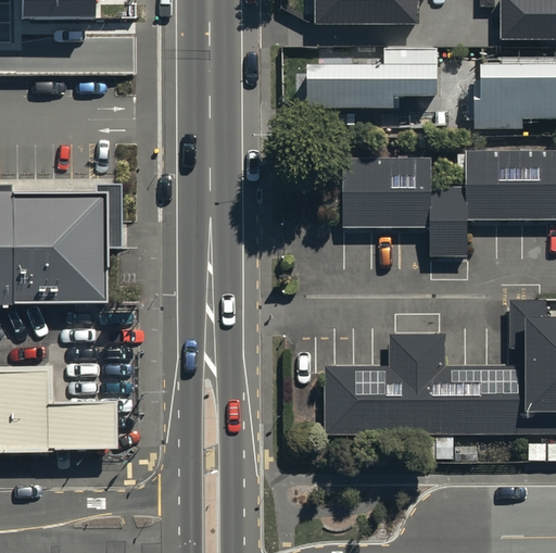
[(87,0),(16,0),(17,20),(88,19),(87,0)]
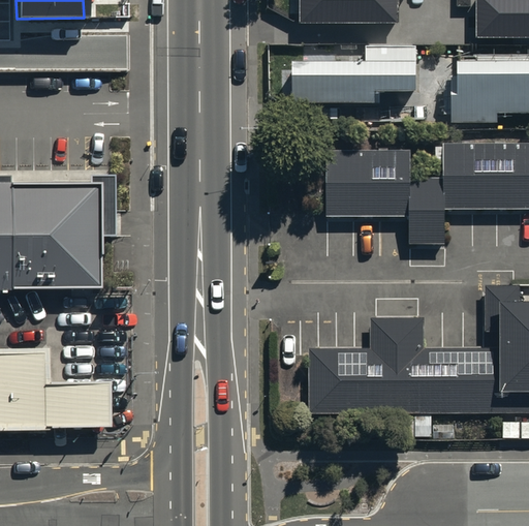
[(394,25),(394,0),(299,0),(299,25),(394,25)]
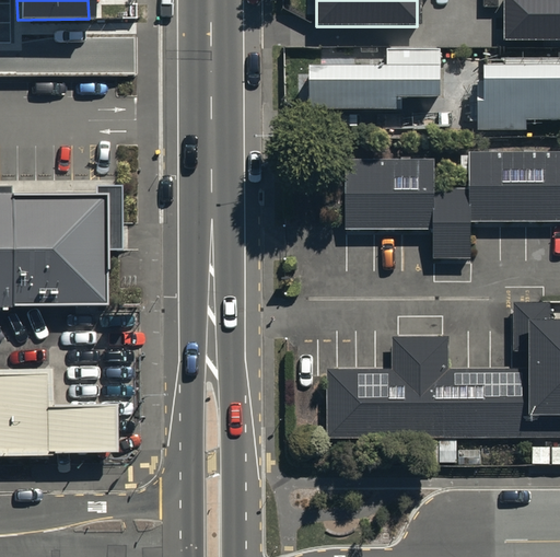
[(559,0),(501,0),(502,42),(559,41),(559,0)]
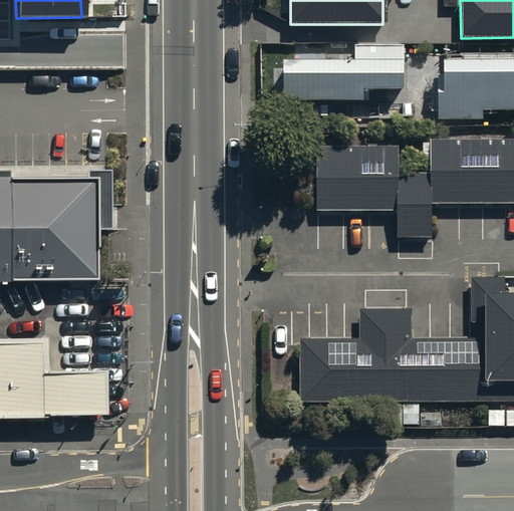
[(283,55),(283,99),(363,99),(363,85),(403,85),(403,47),(354,47),(354,56),(283,55)]
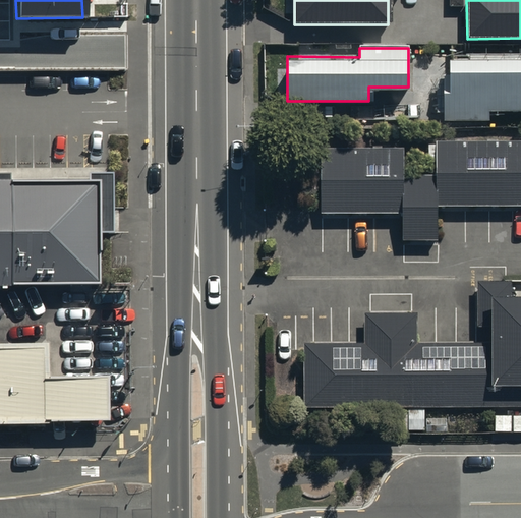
[(450,74),(444,74),(444,123),(489,123),(489,112),(520,111),(520,57),(450,58),(450,74)]
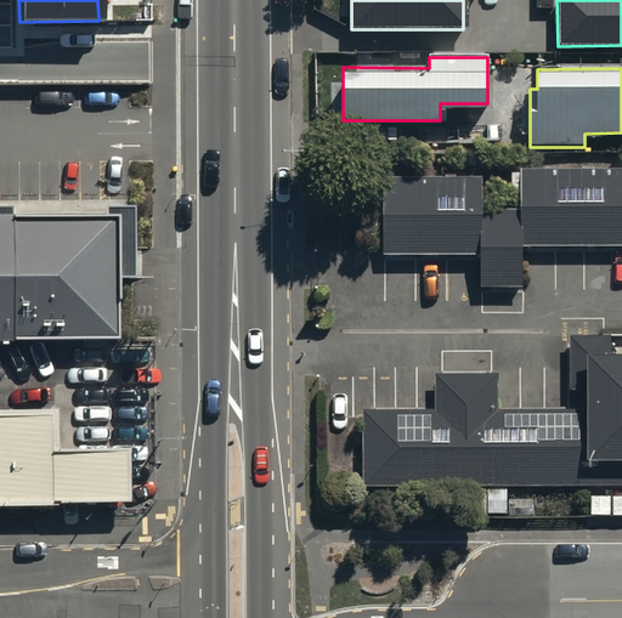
[(485,176),(383,175),(383,254),(480,255),(480,288),(525,288),(525,247),(621,247),(621,166),(520,166),(520,171),(510,171),(510,194),(519,194),(519,207),(485,207),(485,176)]
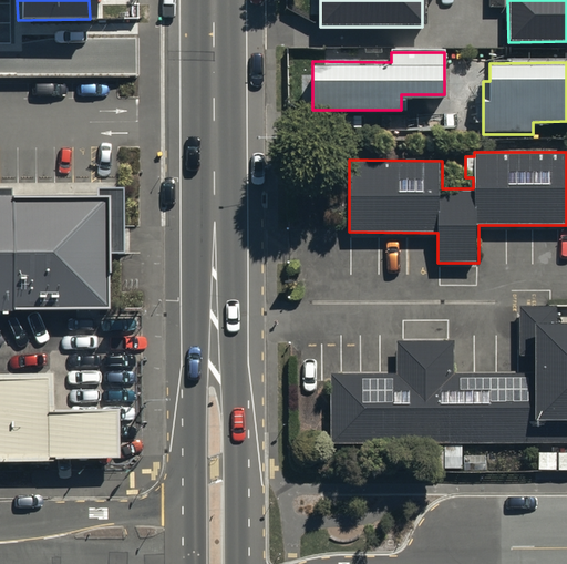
[(9,194),(0,194),(0,307),(103,306),(102,198),(9,200),(9,194)]
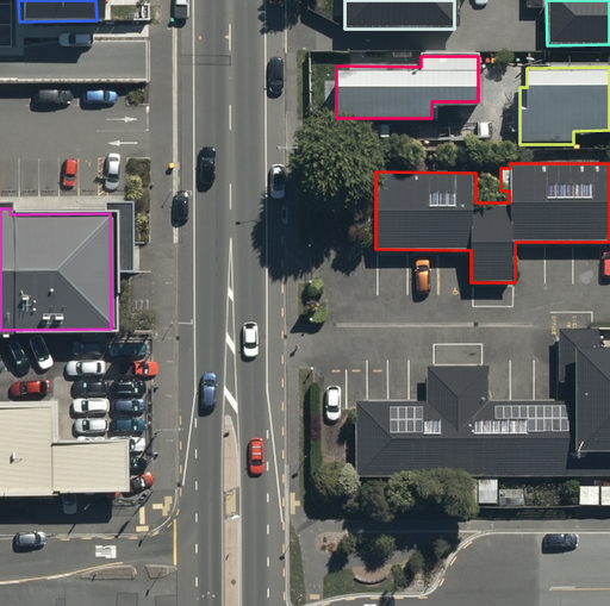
[(354,400),(353,476),(479,479),(479,505),(497,505),(497,476),(609,478),(609,343),(599,343),(599,331),(559,330),(558,385),(574,385),(573,403),(489,401),(489,363),(427,363),(425,401),(354,400)]
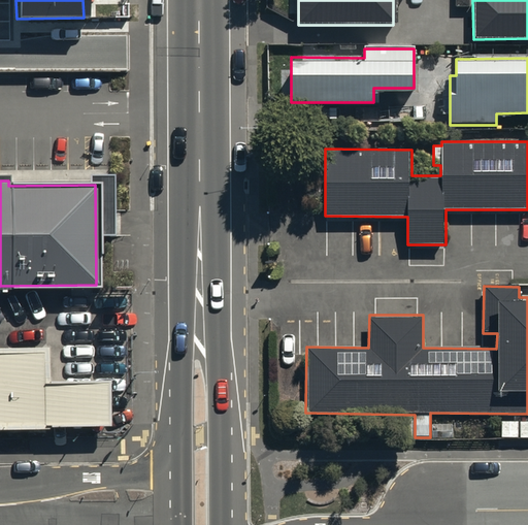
[(46,346),(0,345),(0,428),(48,428),(48,424),(107,424),(107,378),(47,379),(46,346)]
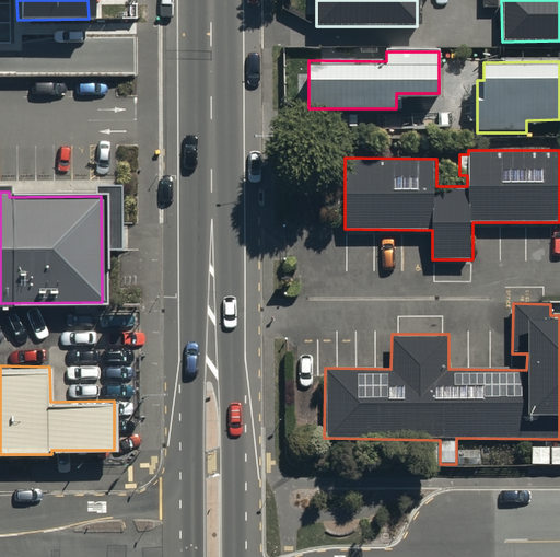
[(559,445),(532,447),(532,465),(559,464),(559,445)]
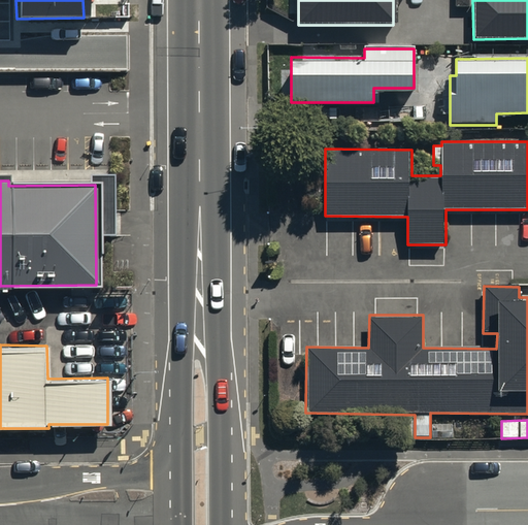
All buildings are outlined.
